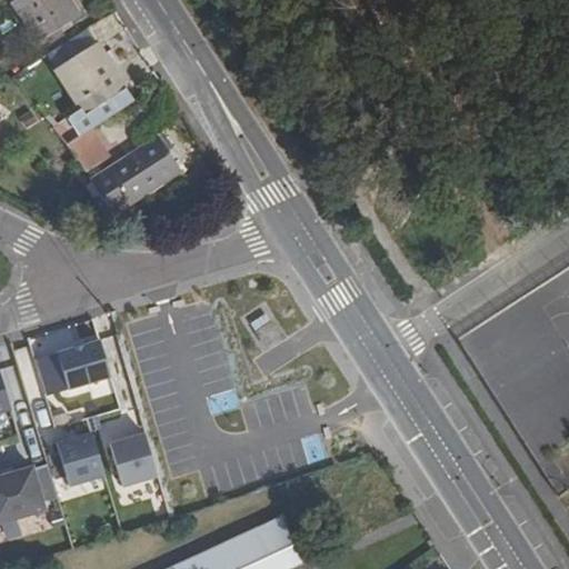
[(11,0),(12,2),(39,43),(78,18),(67,0),(11,0)]
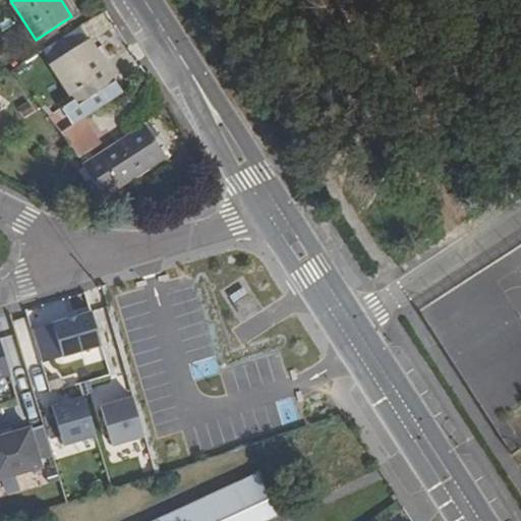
[(95,51),(88,40),(51,63),(75,100),(48,117),(60,132),(81,119),(121,94),(103,64),(95,51)]
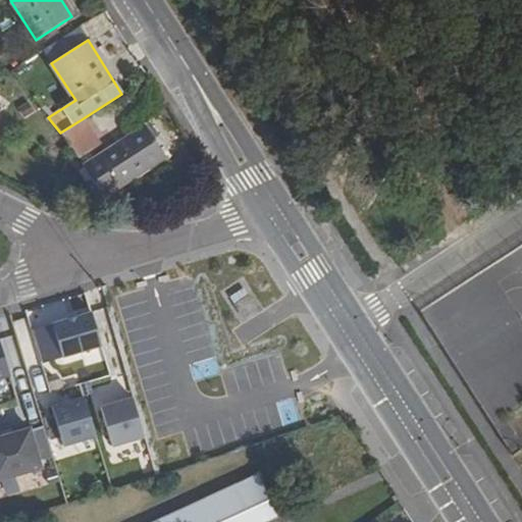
[(102,47),(95,51),(103,64),(110,59),(102,47)]
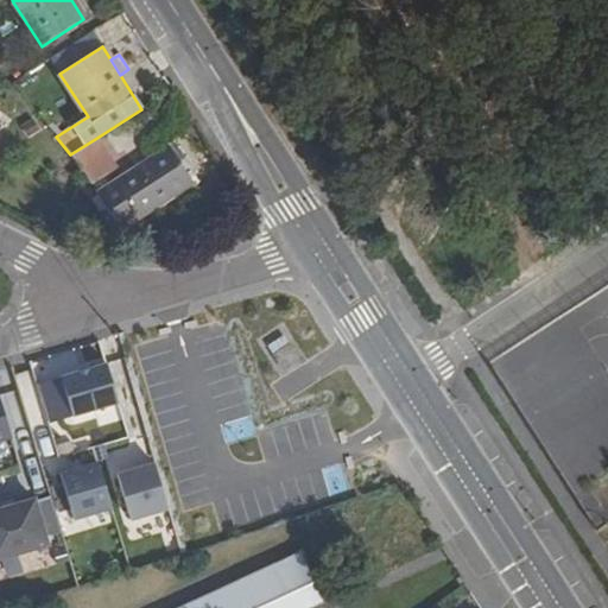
[(32,75),(19,83),(27,97),(42,89),(32,75)]
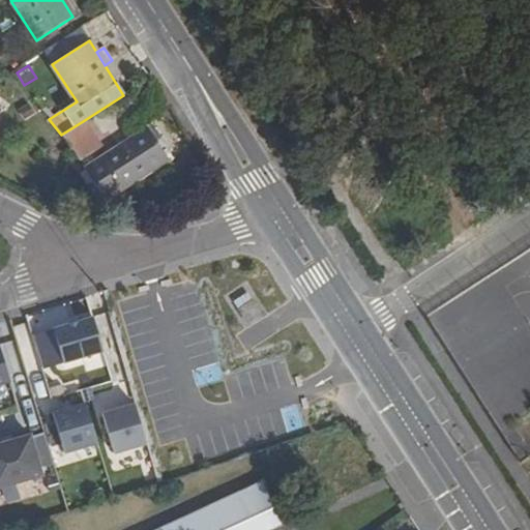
[(90,134),(83,121),(61,135),(70,147),(90,134)]
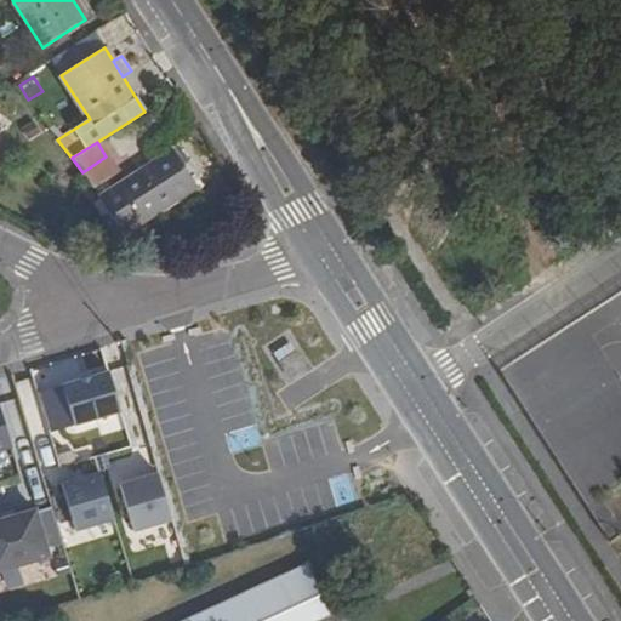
[(195,188),(174,151),(123,183),(144,221),(195,188)]
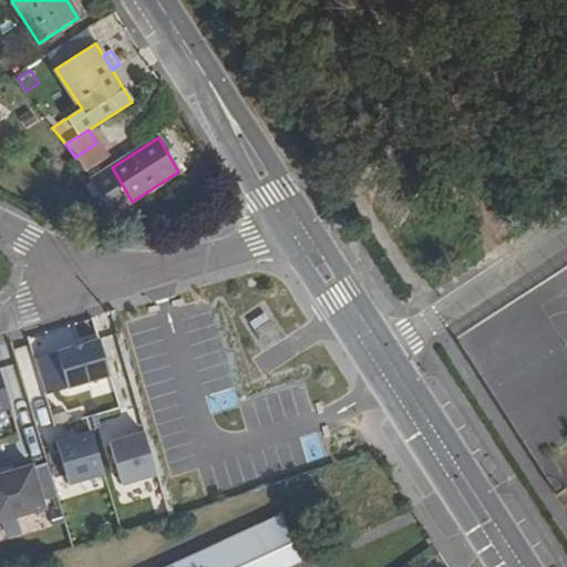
[(256,331),(264,344),(279,336),(269,322),(256,331)]
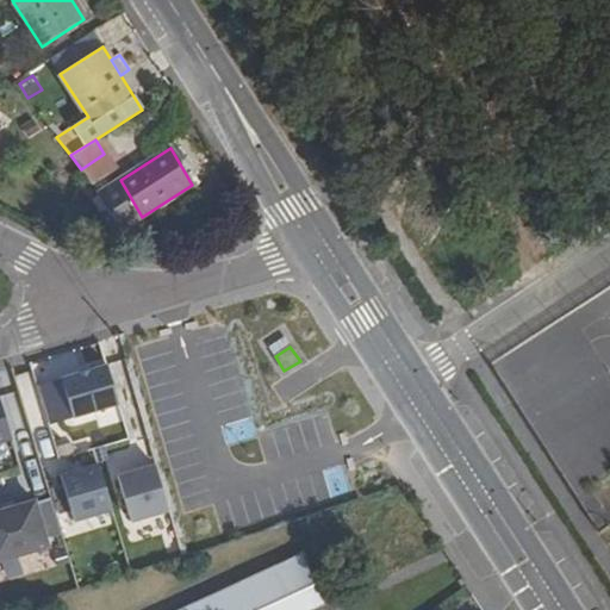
[(72,418),(118,405),(106,366),(61,380),(72,418)]
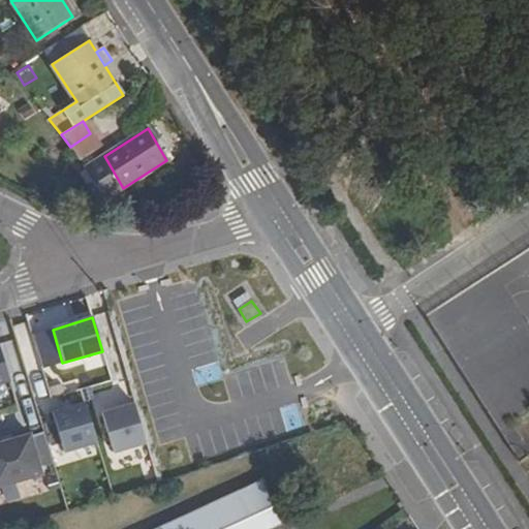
[(0,382),(8,380),(0,351),(0,382)]
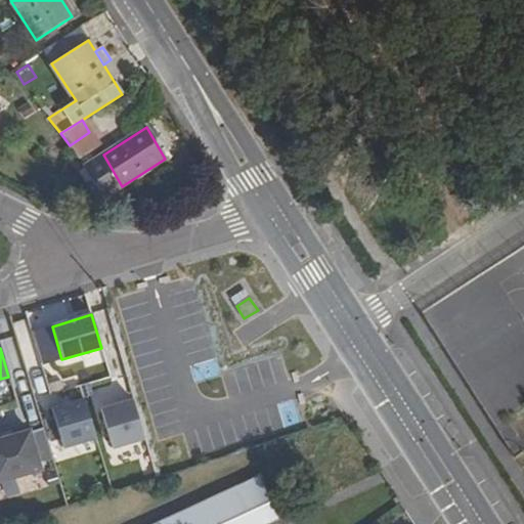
[(93,385),(100,407),(127,398),(120,376),(93,385)]
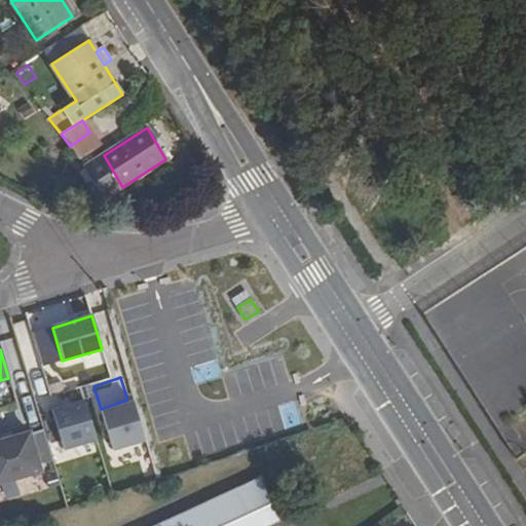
[(46,393),(49,407),(83,400),(81,387),(46,393)]
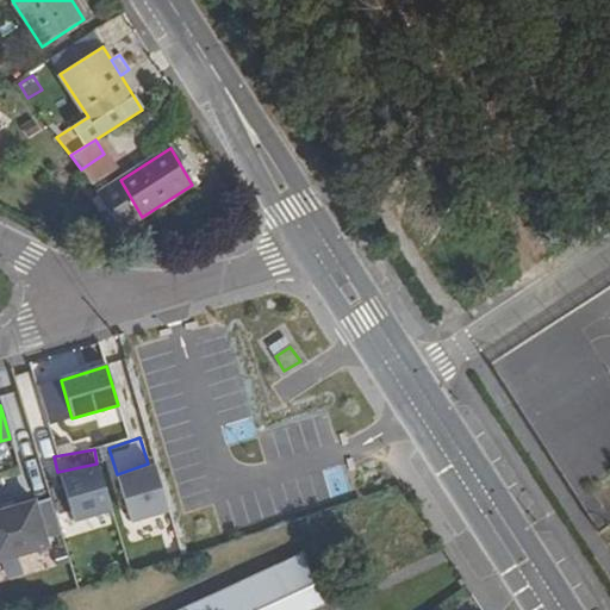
[(60,477),(74,523),(111,511),(98,465),(60,477)]
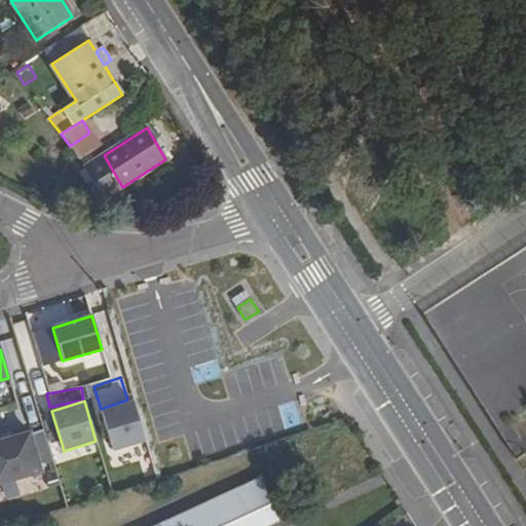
[(134,402),(101,411),(112,451),(144,442),(134,402)]
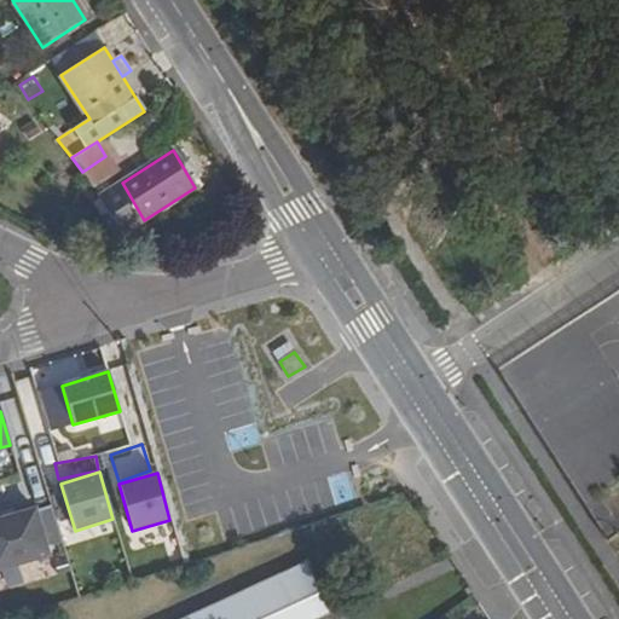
[(7,513),(45,504),(38,474),(1,482),(7,513)]
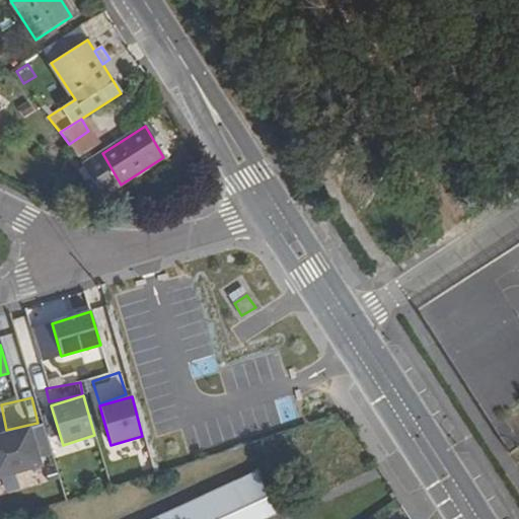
[(29,428),(0,436),(0,478),(41,467),(29,428)]
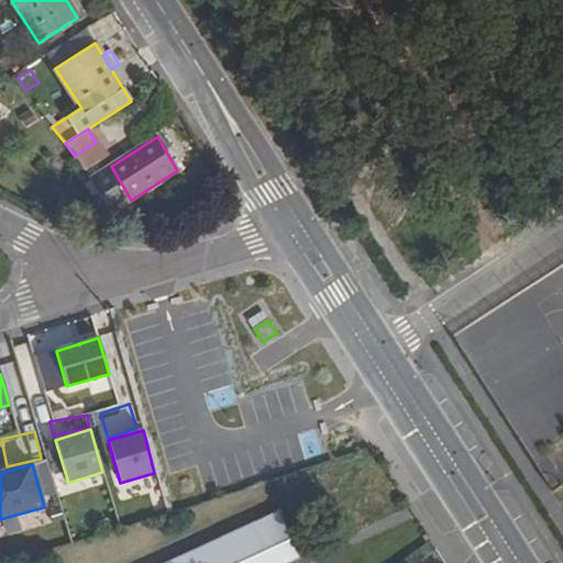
[(302,562),(279,510),(276,511),(278,515),(170,562),(291,562),(299,560),(299,562),(302,562)]
